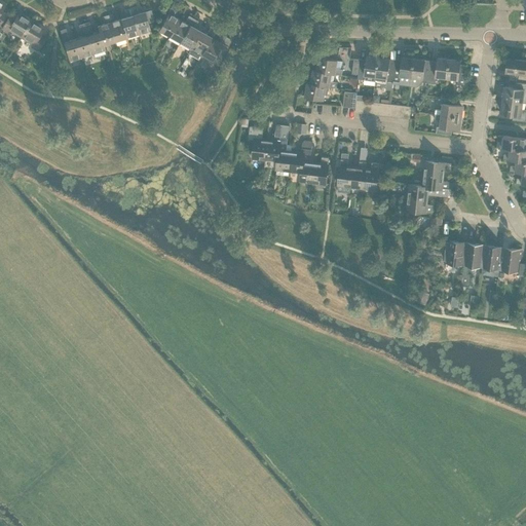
[(130,8),(139,34),(150,30),(148,23),(154,21),(151,10),(145,11),(138,13),(136,6),(130,8)]
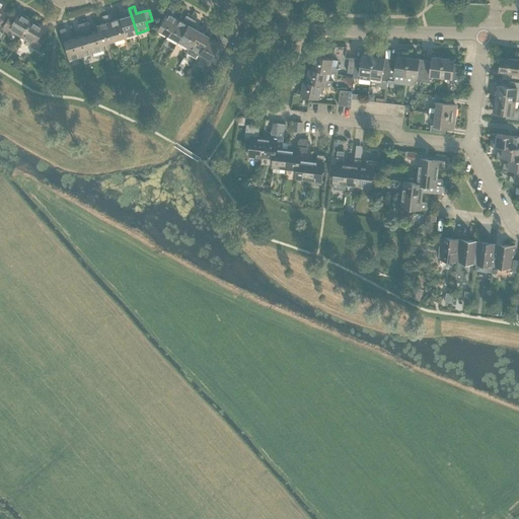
[(167,35),(176,18),(170,15),(174,9),(169,6),(156,29),(167,35)]
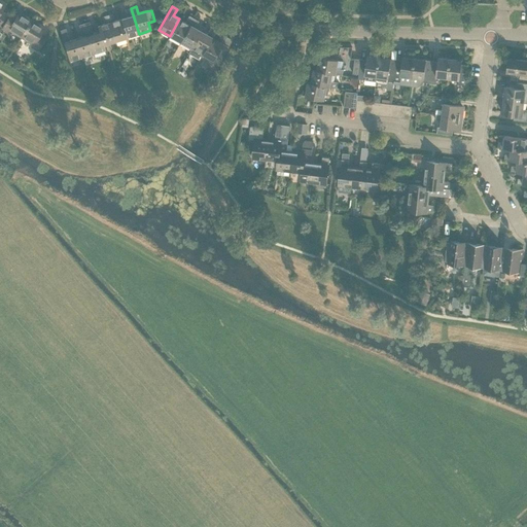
[(163,7),(160,13),(164,16),(168,10),(163,7)]
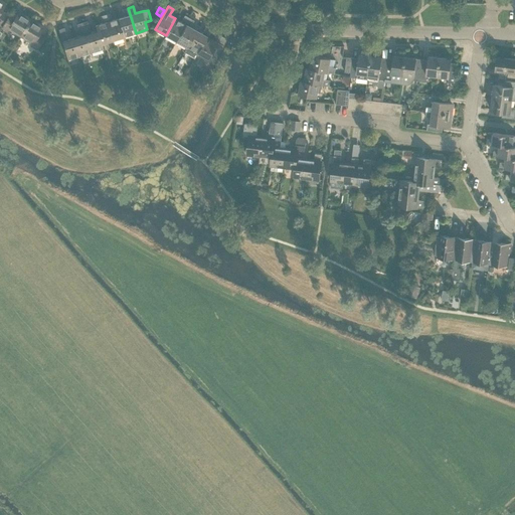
[(124,36),(136,33),(128,8),(123,9),(125,16),(119,18),(124,36)]
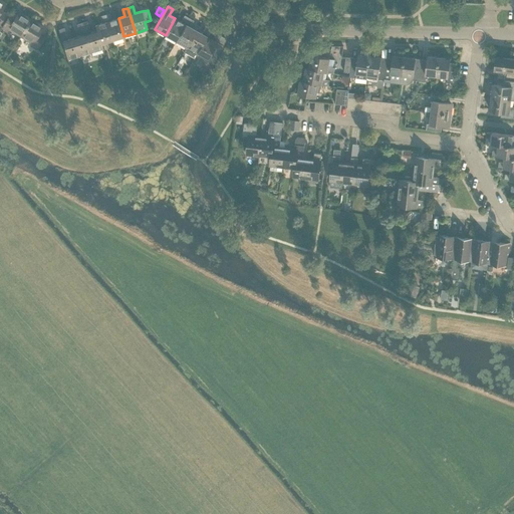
[(20,36),(30,19),(19,12),(14,19),(9,16),(2,28),(7,31),(9,29),(20,36)]
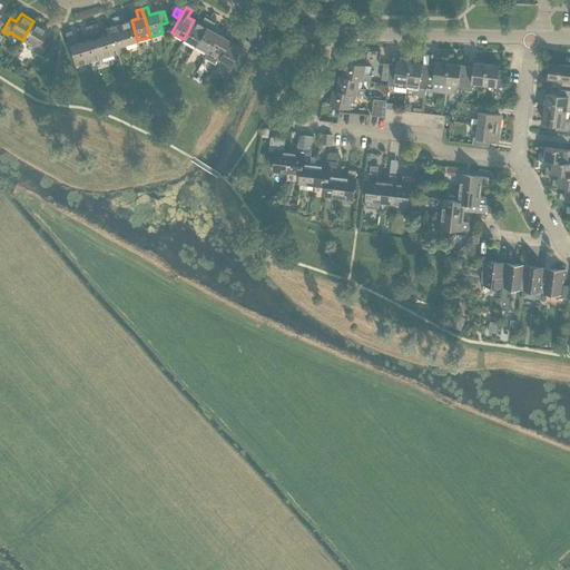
[(137,40),(131,20),(124,22),(121,15),(116,17),(125,45),(137,40)]
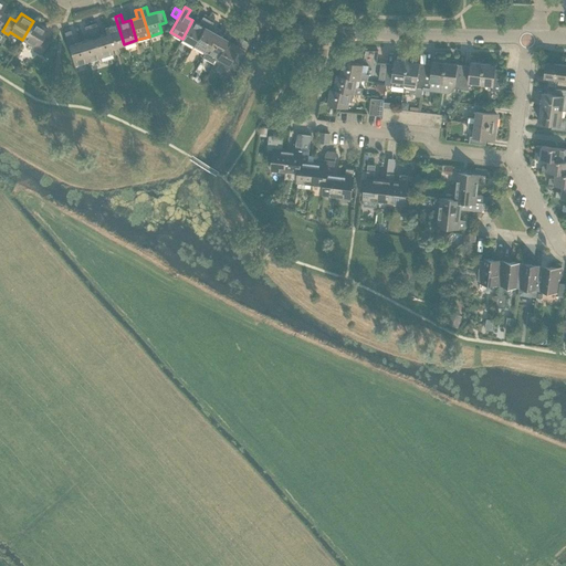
[(111,48),(112,48),(124,44),(115,17),(109,18),(112,25),(104,28),(106,33),(111,48)]
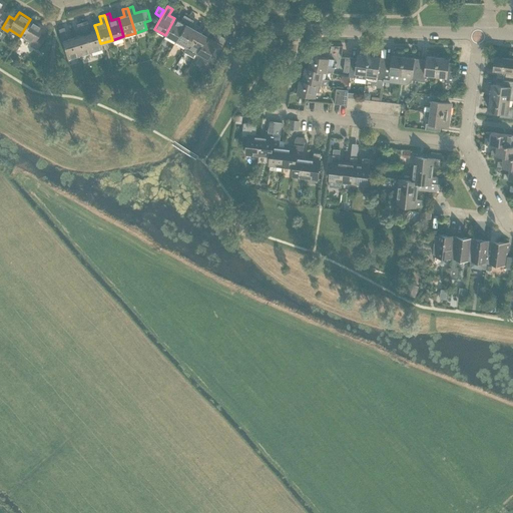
[(175,41),(188,18),(184,15),(180,22),(174,18),(165,35),(175,41)]
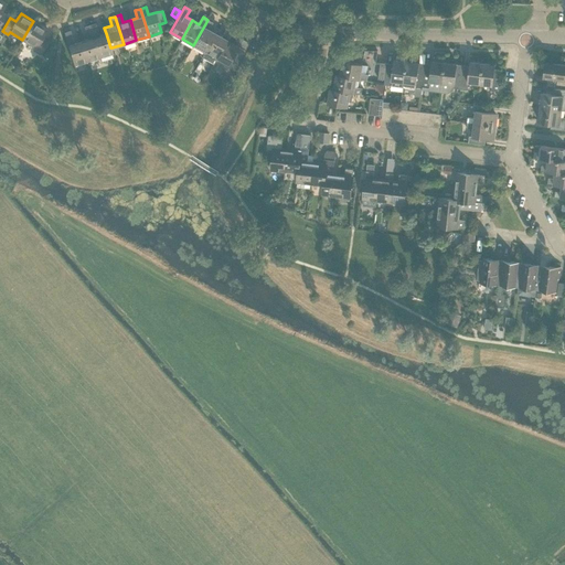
[(205,52),(215,33),(209,30),(213,22),(208,20),(193,45),(204,52),(205,52)]
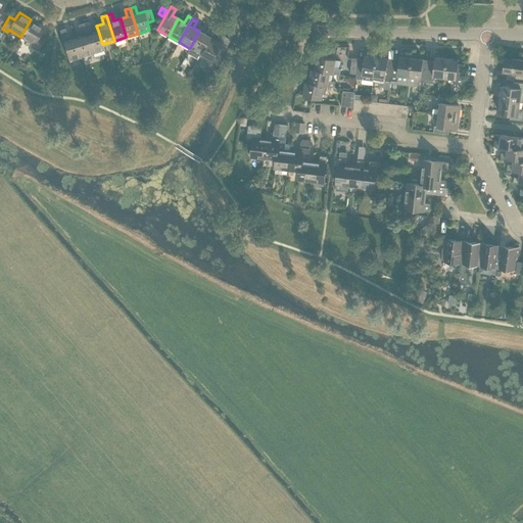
[(31,19),(20,37),(33,44),(31,47),(37,50),(44,38),(39,35),(44,28),(31,19)]
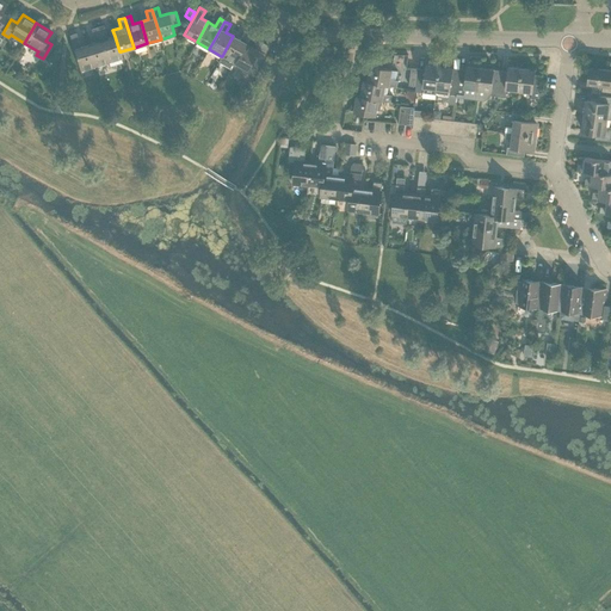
[(115,36),(107,38),(104,25),(97,26),(107,62),(122,57),(121,51),(119,51),(115,36)]
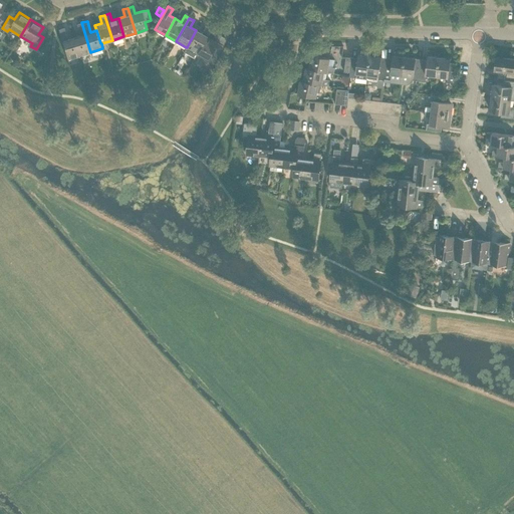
[(74,37),(79,55),(90,52),(81,22),(76,24),(80,35),(74,37)]
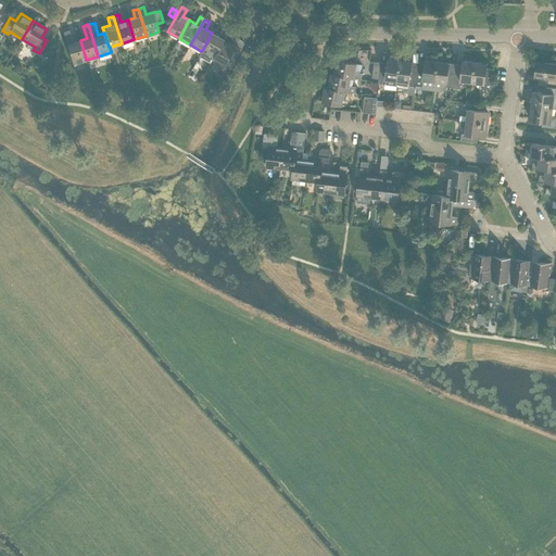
[(223,39),(224,39),(227,33),(222,29),(218,36),(212,33),(202,51),(201,51),(198,55),(210,63),(213,58),(223,39)]
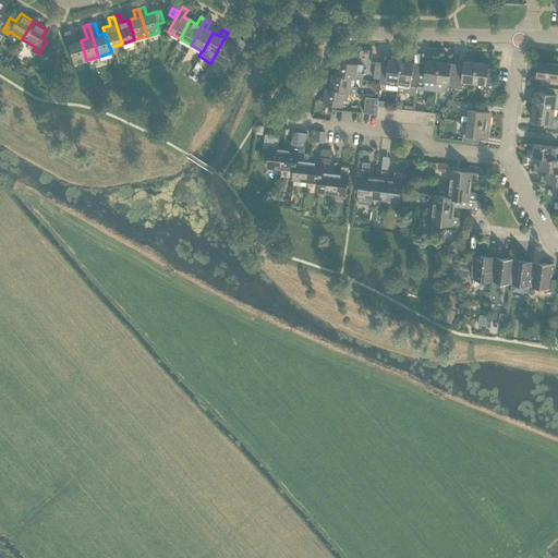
[(86,60),(81,40),(73,43),(71,35),(65,37),(73,64),(86,60)]
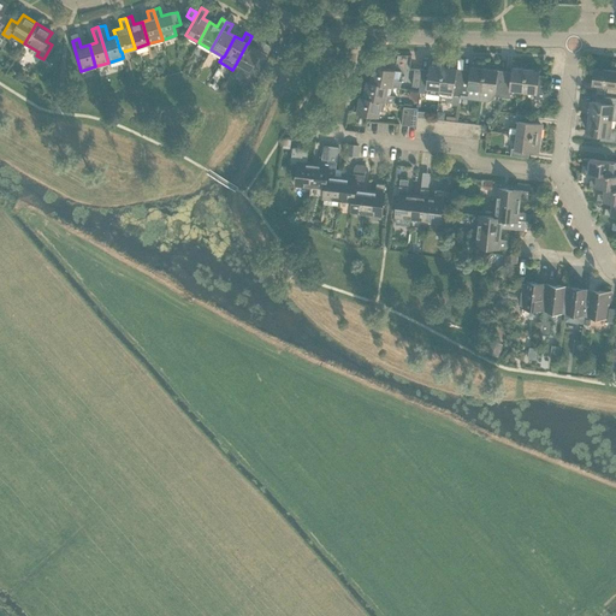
[(236,64),(248,71),(248,72),(254,76),(255,76),(271,48),(264,43),(265,43),(259,40),(254,47),(248,43),(247,43),(236,64)]
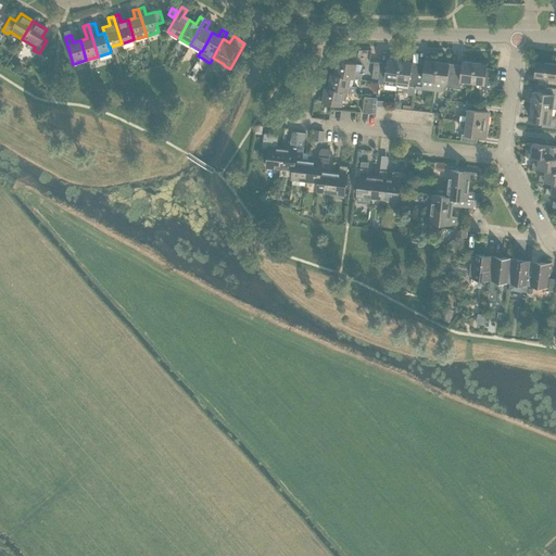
[(450,62),(451,55),(436,53),(434,60),(450,62)]
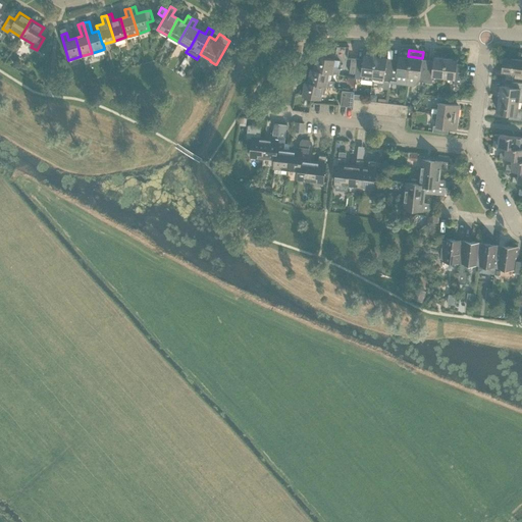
[(331,72),(331,73),(338,74),(341,68),(333,67),(335,59),(316,55),(314,69),(331,72)]
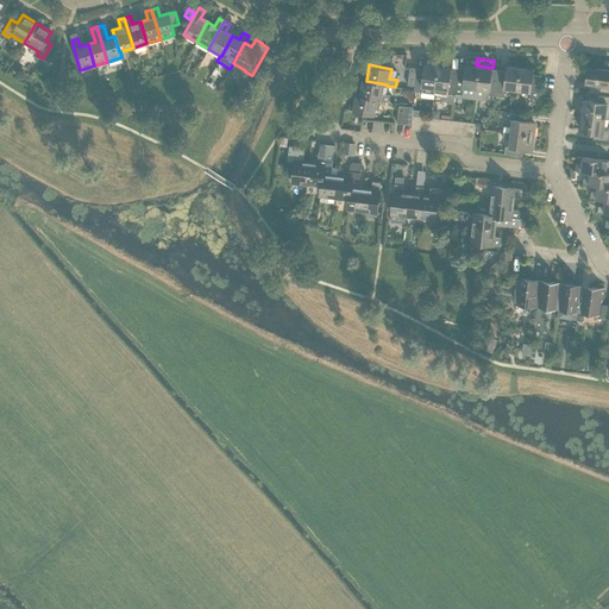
[(435,88),(438,67),(425,64),(424,69),(416,68),(415,86),(414,86),(414,90),(421,92),(422,87),(434,88),(435,88)]
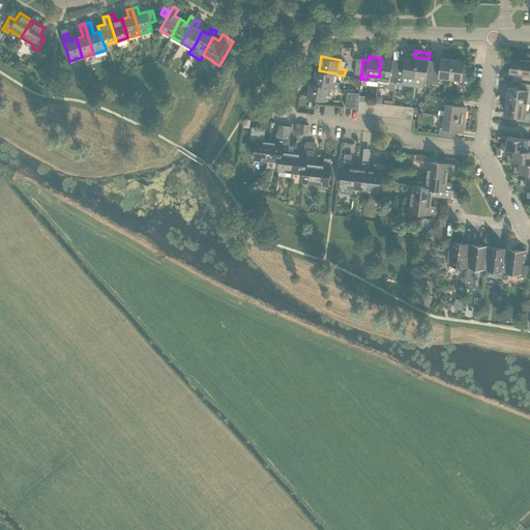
[(413,86),(417,58),(405,57),(404,68),(398,67),(395,82),(395,84),(413,86)]
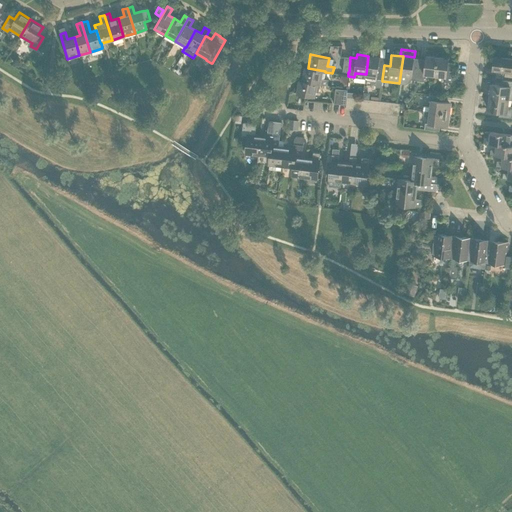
[(382,79),(384,65),(378,64),(379,57),(368,56),(366,74),(365,74),(365,79),(376,80),(376,79),(382,79)]
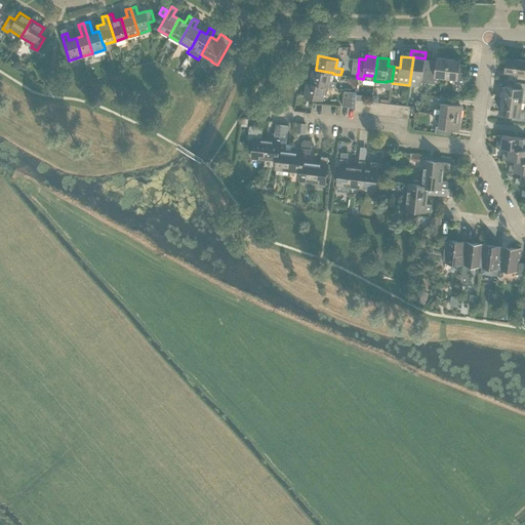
[(428,82),(430,67),(423,67),(425,59),(413,57),(409,85),(415,86),(421,83),(421,81),(428,82)]
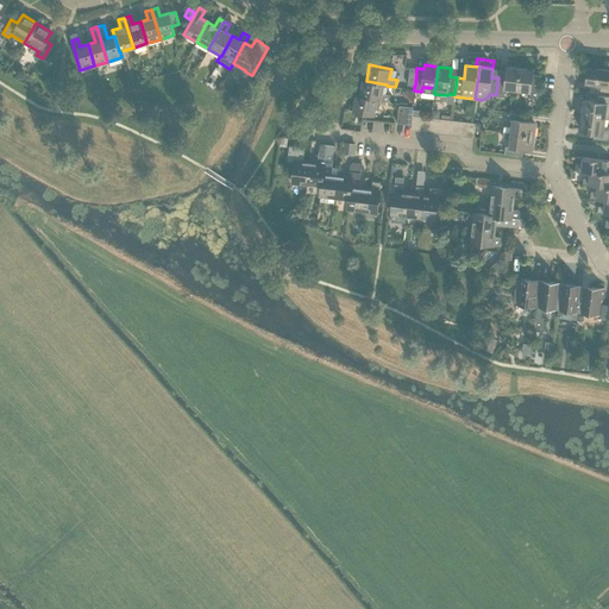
[(518,89),(520,68),(507,67),(504,79),(498,77),(496,95),(503,96),(504,88),(518,89)]
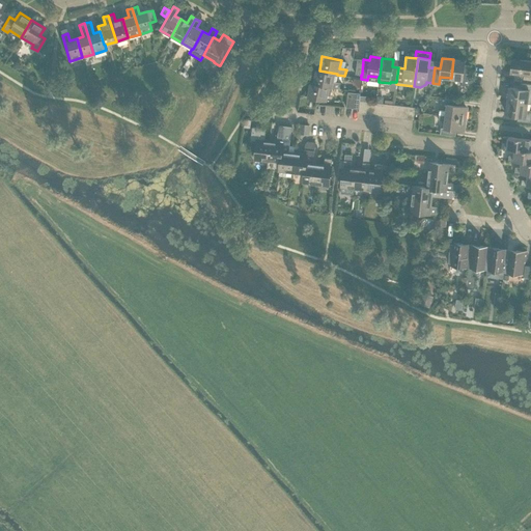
[(453,59),(451,78),(462,80),(462,84),(468,85),(470,70),(464,70),(465,61),(453,59)]
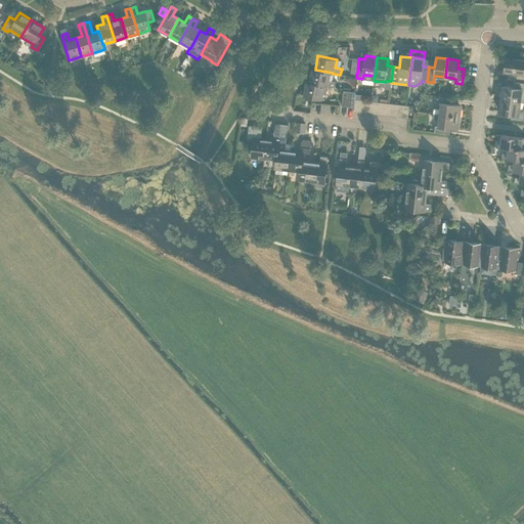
[(523,79),(523,59),(507,58),(505,72),(517,73),(516,78),(523,79)]
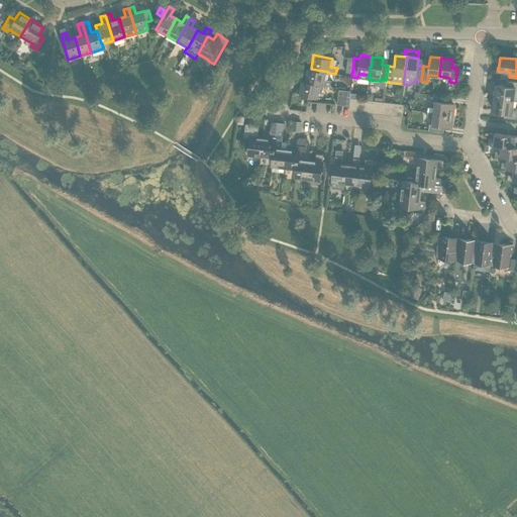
[(311,69),(308,68),(305,81),(323,85),(331,87),(332,81),(327,80),(328,73),(328,72),(311,69)]
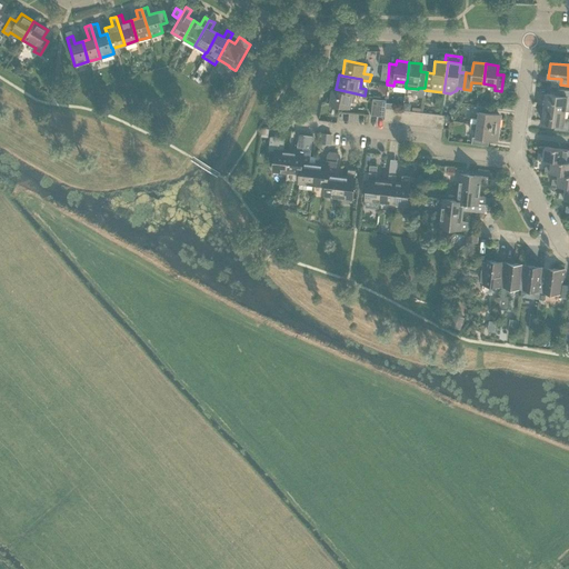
[(218,88),(215,93),(221,97),(225,92),(218,88)]
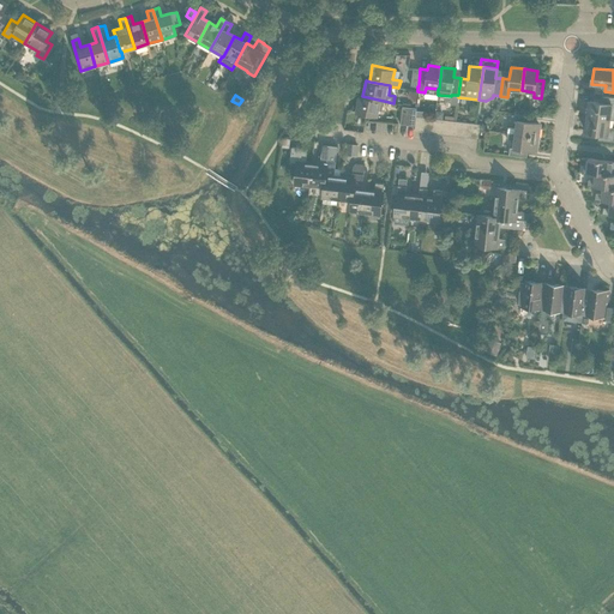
[(362,96),(359,95),(356,112),(378,116),(379,110),(383,110),(384,101),(362,96)]
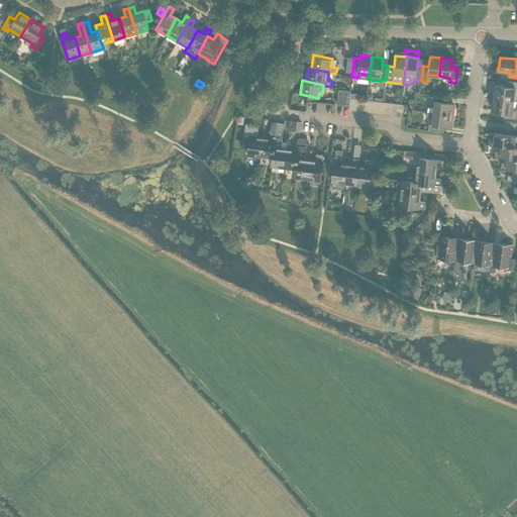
[(494,98),(513,100),(514,93),(516,93),(516,82),(509,81),(508,87),(496,85),(494,98)]
